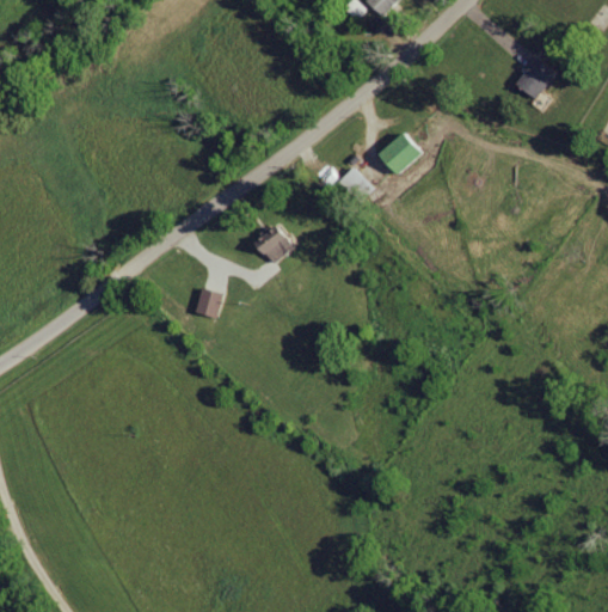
[(351,0),(345,8),(360,22),(369,10),(357,0),(351,0)]
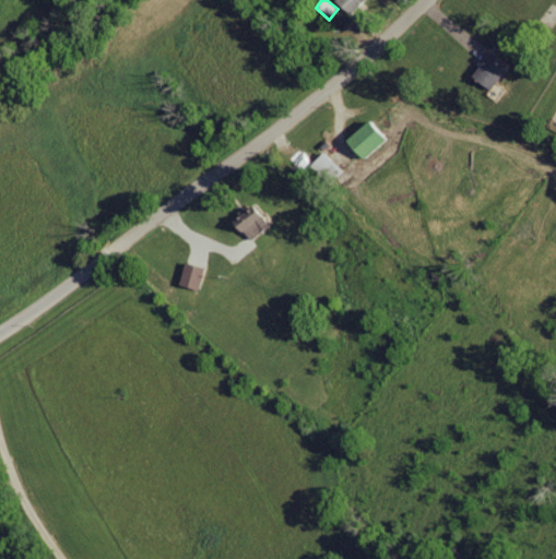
[(335,0),(335,1),(352,14),(364,0),(335,0)]
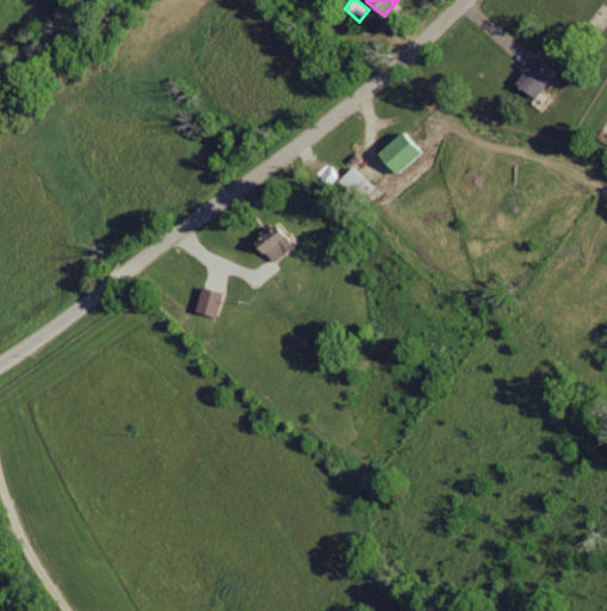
[(513,85),(533,100),(555,73),(534,57),(513,85)]
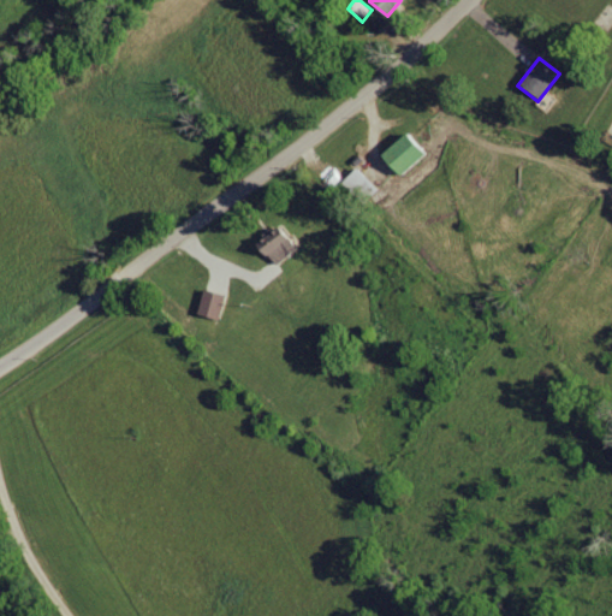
[(423,154),(405,132),(378,154),(396,176),(423,154)]
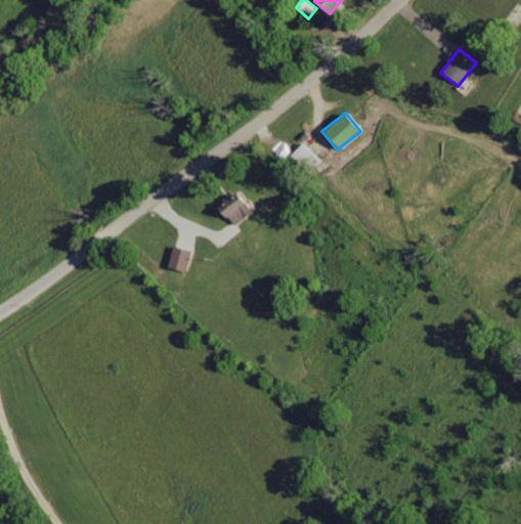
[(272,155),(283,163),(294,148),(284,140),(272,155)]
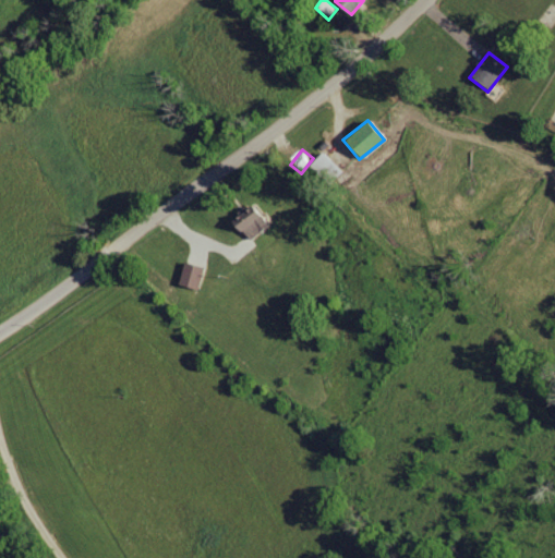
[(330,184),(344,171),(323,152),(310,166),(330,184)]
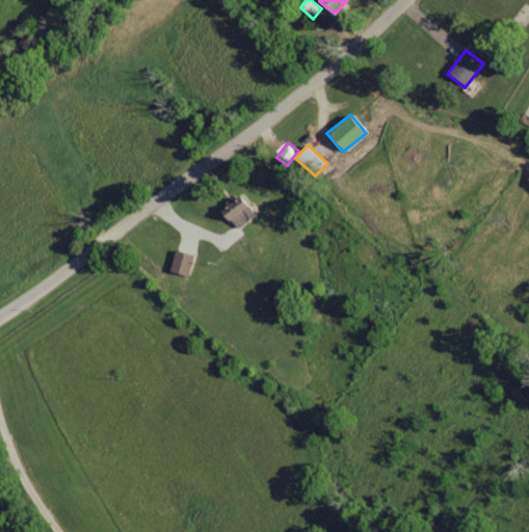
[(255,213),(240,198),(223,216),(238,230),(255,213)]
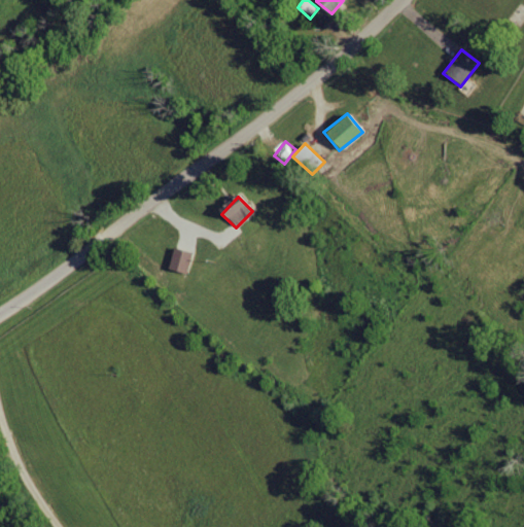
[(168,268),(186,273),(193,253),(174,247),(168,268)]
